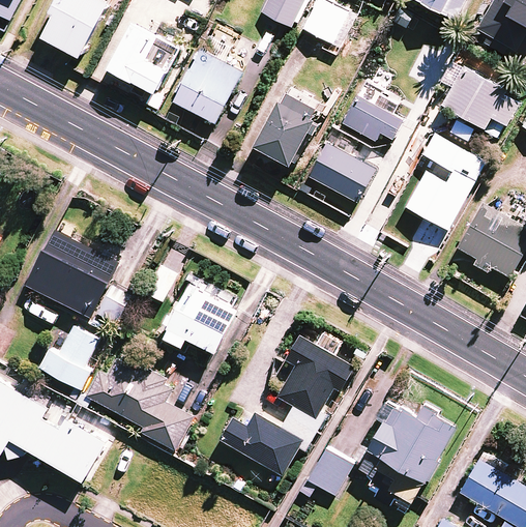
[(0,16),(9,21),(19,0),(0,0),(0,16)]
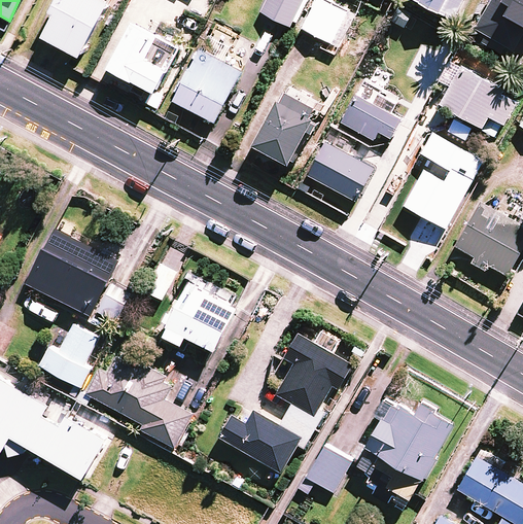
[(112,0),(111,0),(60,0),(54,11),(58,13),(45,37),(82,57),(112,0)]
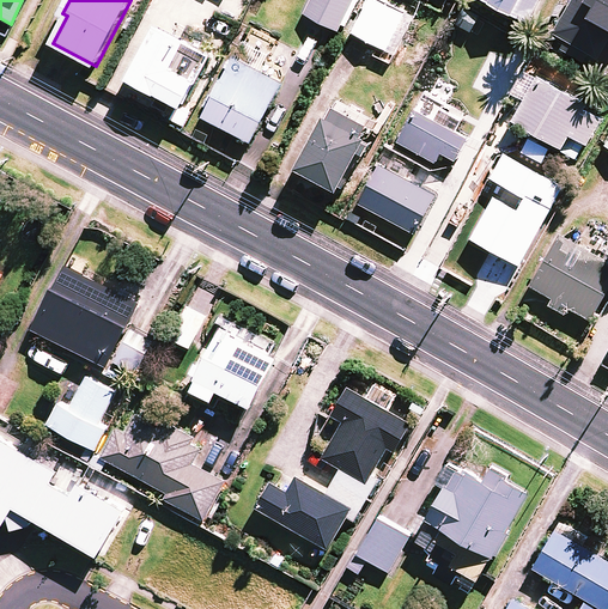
[(351,0),(310,0),(303,16),(335,32),(351,0)]
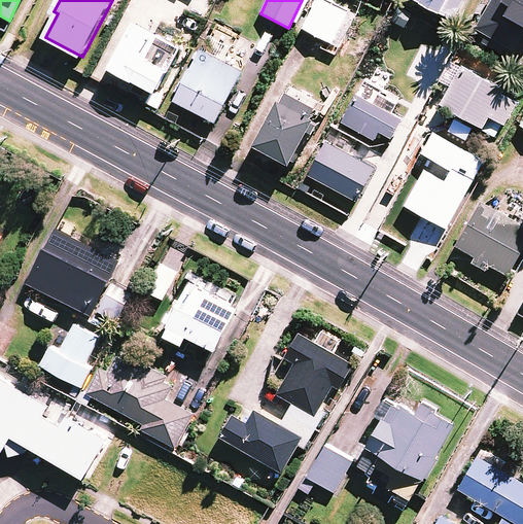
[(350,12),(324,0),(316,0),(302,31),(334,46),(350,12)]
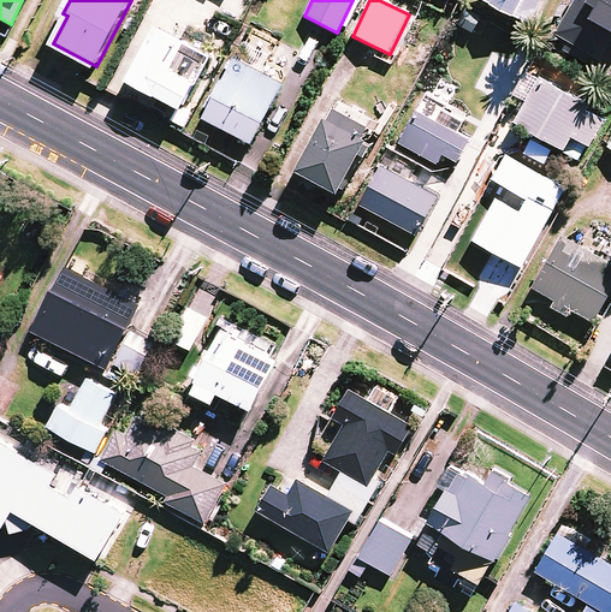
[(481,0),(531,24),(541,0),(481,0)]
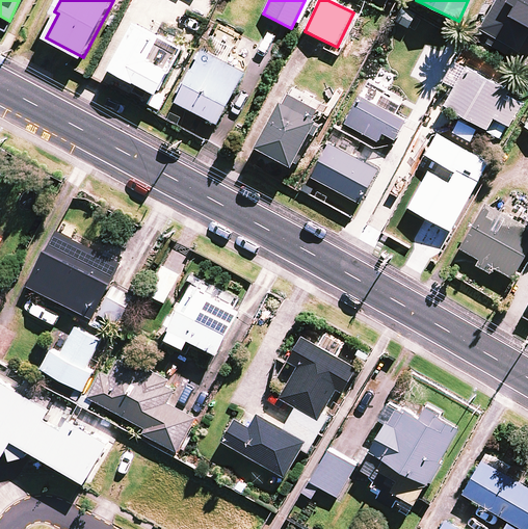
[(527,0),(495,0),(477,29),(516,54),(527,32),(527,0)]
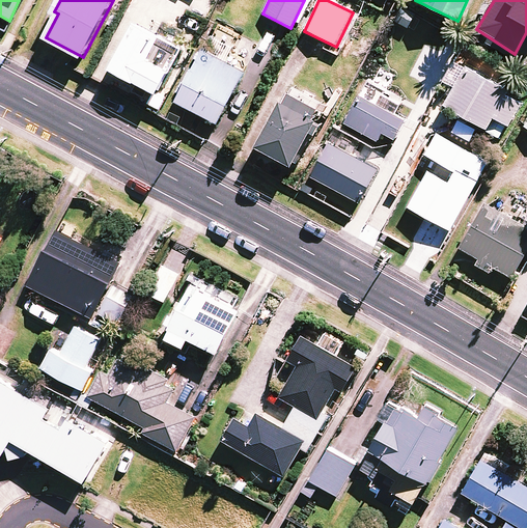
[(182,45),(136,22),(112,68),(157,92),(182,45)]
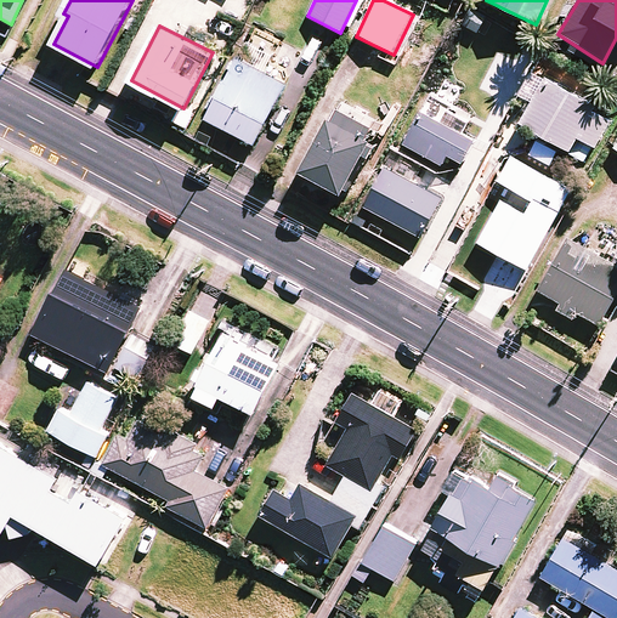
[(284,85),(237,60),(204,120),(253,146),(284,85)]
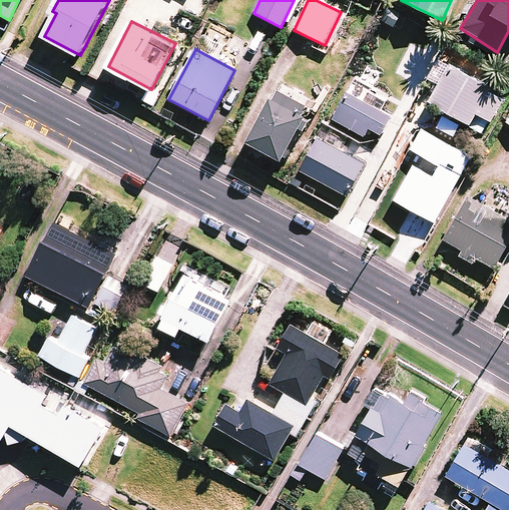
[(504,96),(448,64),(427,101),(468,124),(474,113),(489,122),(504,96)]
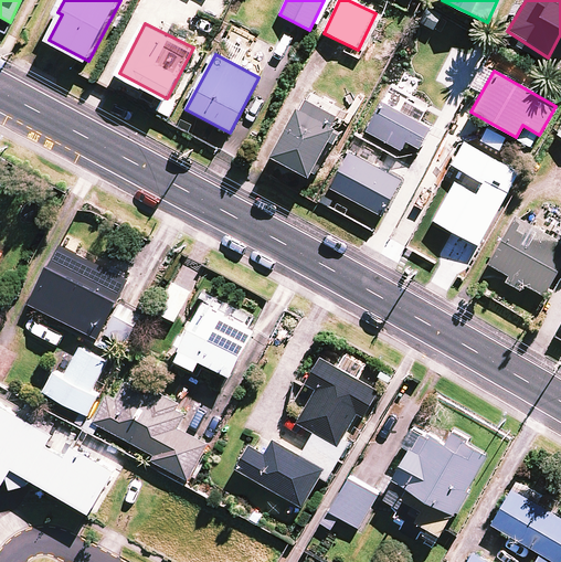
[(378,141),(398,151),(402,141),(417,150),(430,126),(401,110),(408,98),(388,87),(363,134),(378,141)]
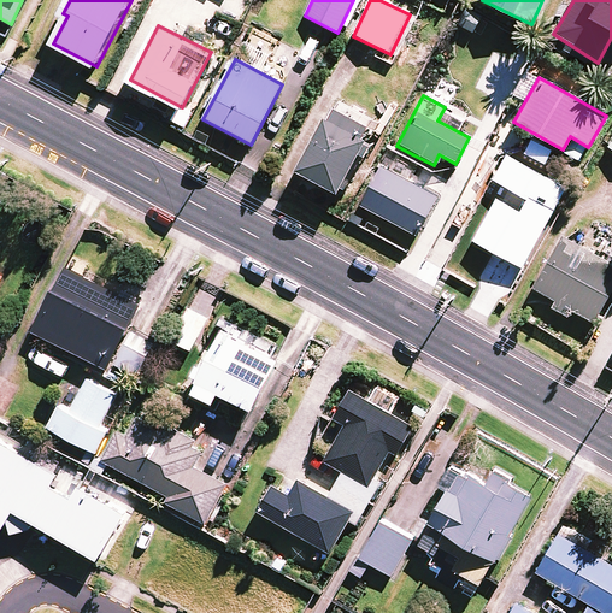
[(378,129),(336,105),(299,169),(340,193),(378,129)]
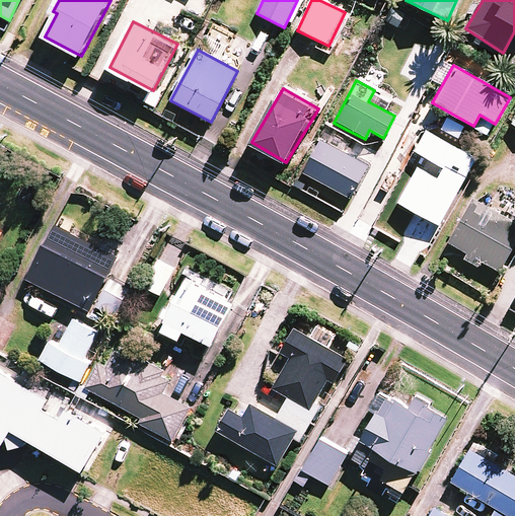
[(365,139),(347,130),(336,151),(321,143),(307,170),(352,195),(362,176),(349,169),(353,160),(365,139)]
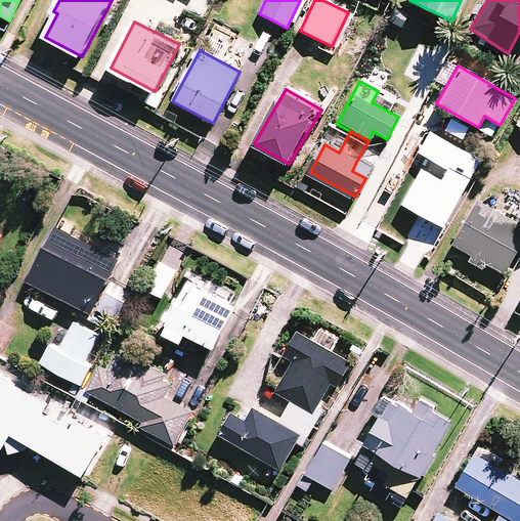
[(480,160),(429,132),(418,153),(447,170),(440,181),(420,169),(400,205),(442,227),(480,160)]
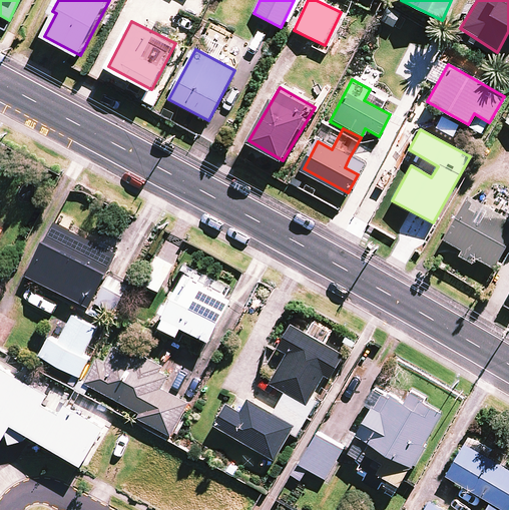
[(472,265),(474,260),(491,269),(508,234),(508,216),(467,195),(442,242),(458,251),(456,257),(472,265)]
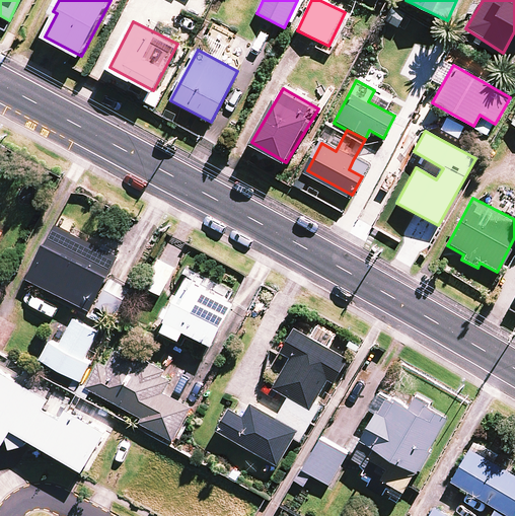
[(116,259),(54,227),(26,279),(89,311),(116,259)]
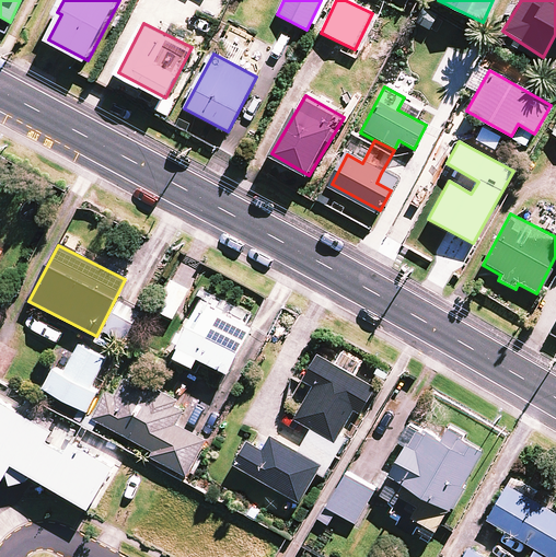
[(186,292),(169,282),(154,311),(172,321),(186,292)]
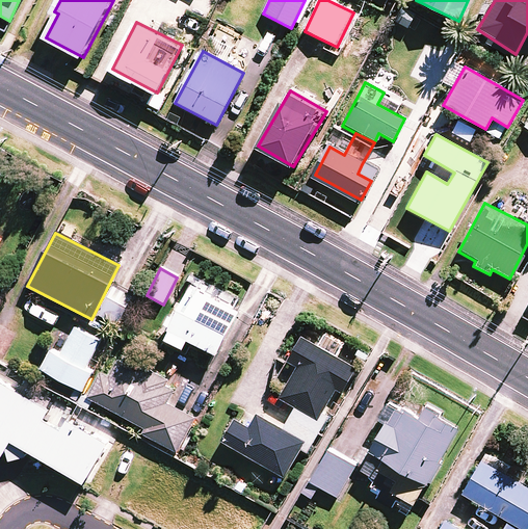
[(238,309),(192,286),(166,339),(185,348),(189,339),(216,352),(238,309)]
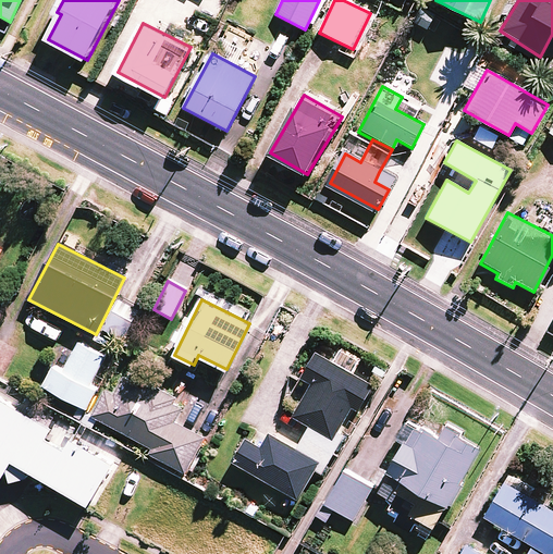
[(138,312),(120,302),(103,331),(123,342),(138,312)]
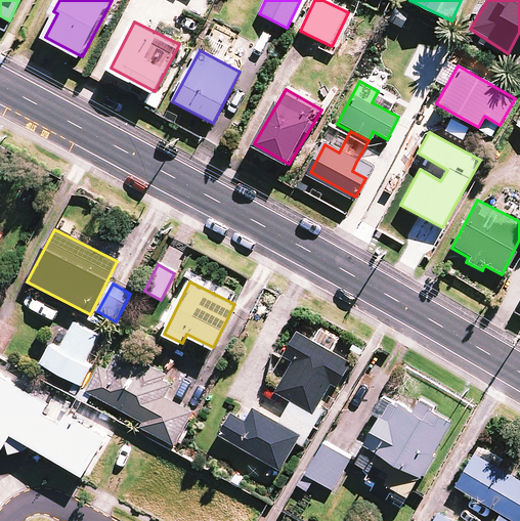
[(100,339),(73,324),(60,348),(50,343),(39,364),(77,384),(100,339)]
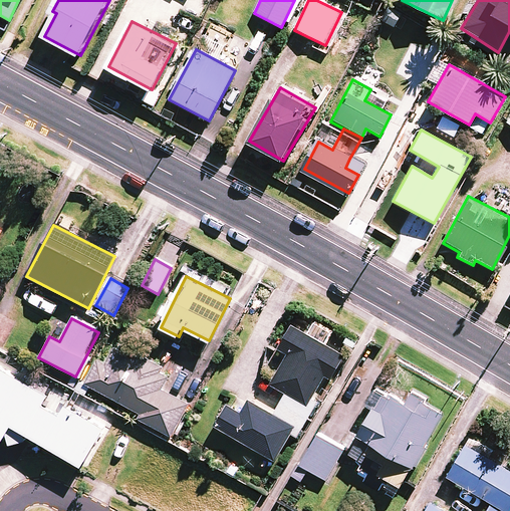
[(341,357),(288,325),(274,348),(286,355),(268,385),(304,406),(322,375),(328,379),(341,357)]
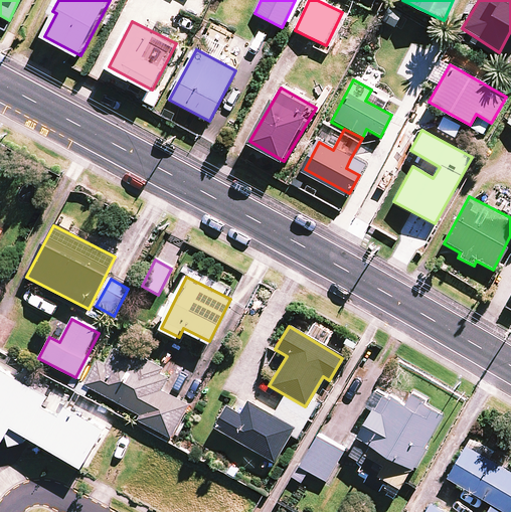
[(168,372),(116,345),(106,365),(98,361),(84,386),(140,415),(137,420),(171,439),(188,404),(159,389),(168,372)]
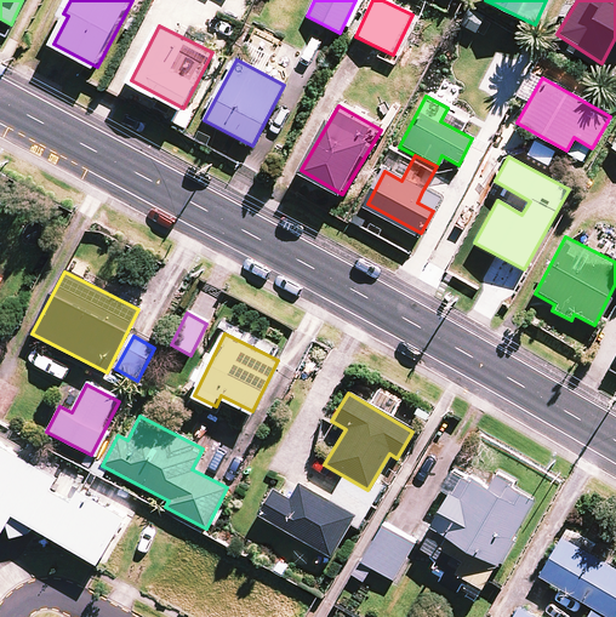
[(56,478),(0,445),(0,533),(1,535),(6,525),(9,537),(28,533),(26,521),(97,561),(125,516),(78,489),(70,501),(50,490),(56,478)]
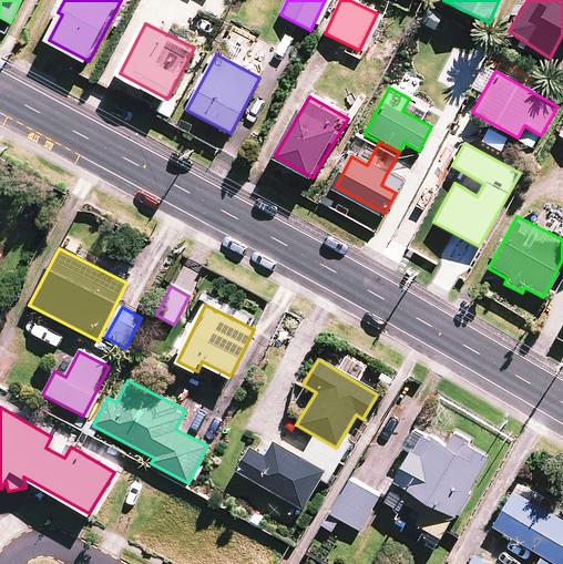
[(444,445),(412,429),(402,448),(409,451),(382,501),(400,511),(395,522),(437,544),(452,514),(456,515),(488,455),(449,436),(444,445)]
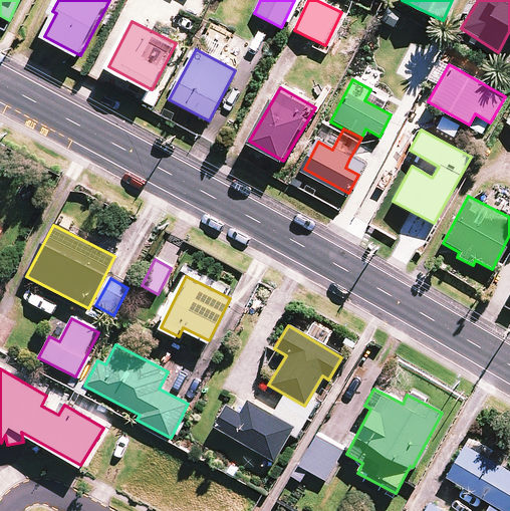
[(292,428),(246,402),(240,413),(226,405),(213,427),(273,461),(292,428)]
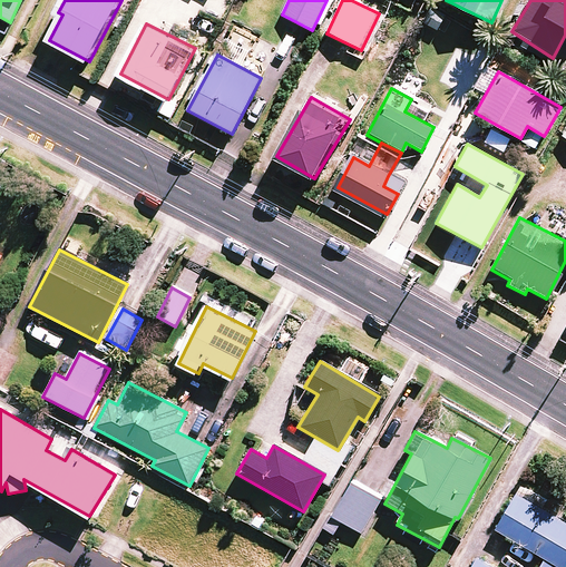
[(378,500),(350,484),(330,517),(359,534),(378,500)]
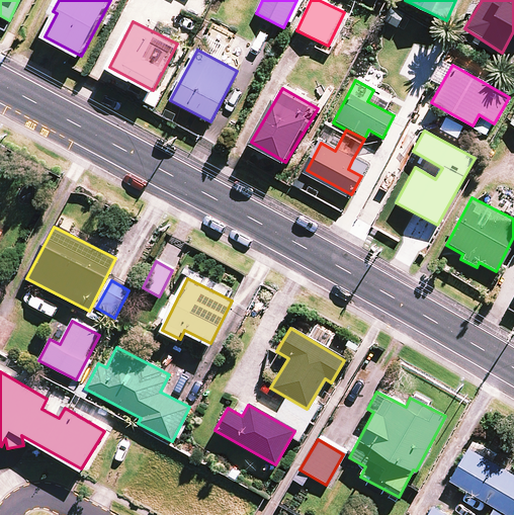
[(513,514),(513,476),(466,449),(448,482),(494,508),(489,514),(445,514),(432,507),(427,514),(513,514)]
